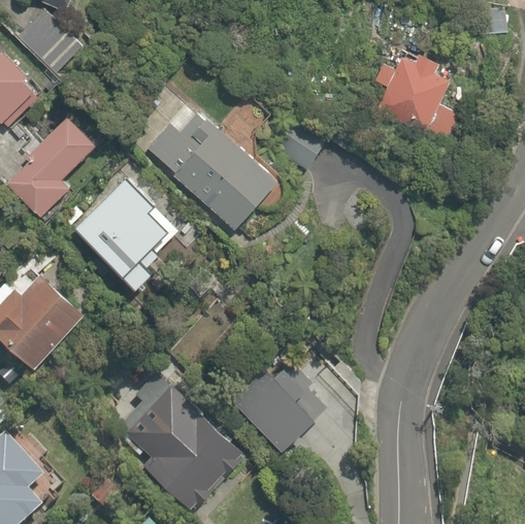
[(40,0),(39,3),(61,12),(64,6),(67,7),(70,0),(40,0)]
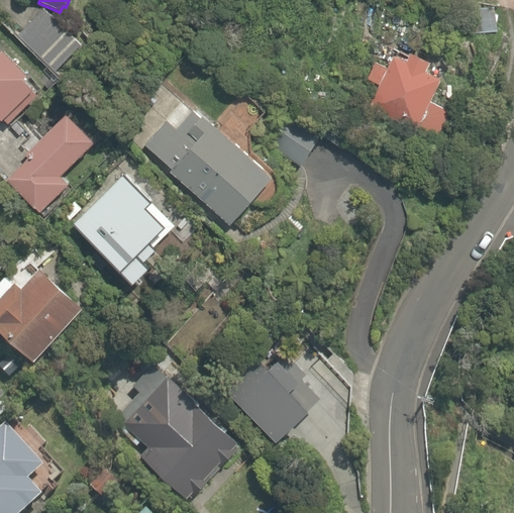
[(15,38),(53,75),(80,46),(42,10),(15,38)]
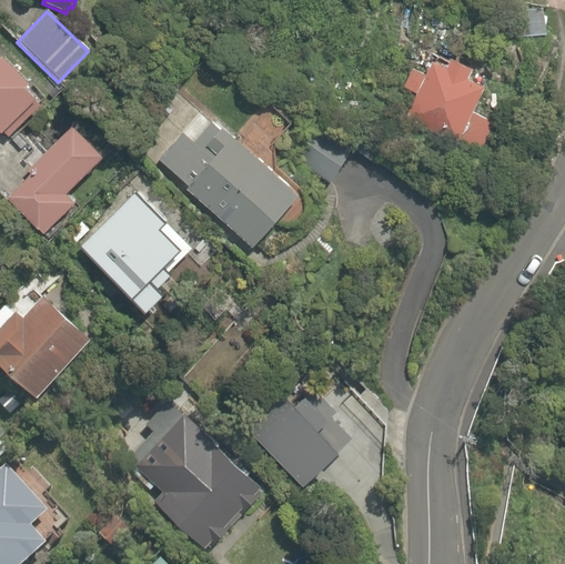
[(436,145),(487,158),(491,145),(501,148),(506,126),(494,122),(503,90),(483,84),(486,71),(409,52),(399,92),(416,97),(407,130),(437,138),(436,145)]
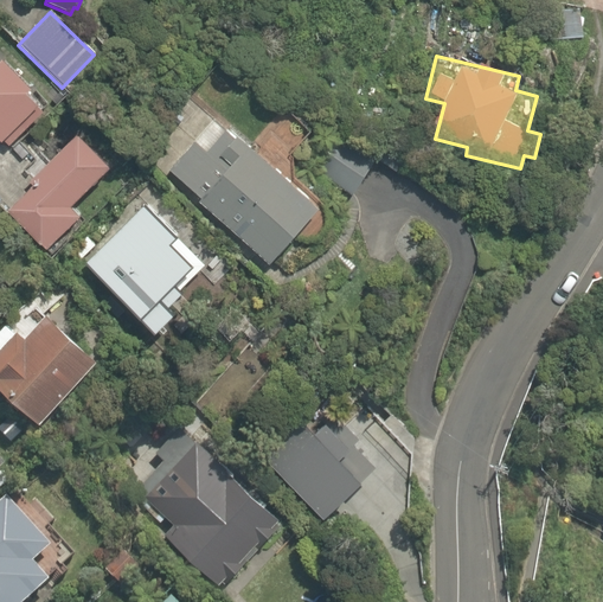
[(0,142),(4,146),(37,111),(26,101),(33,95),(0,63),(0,142)]
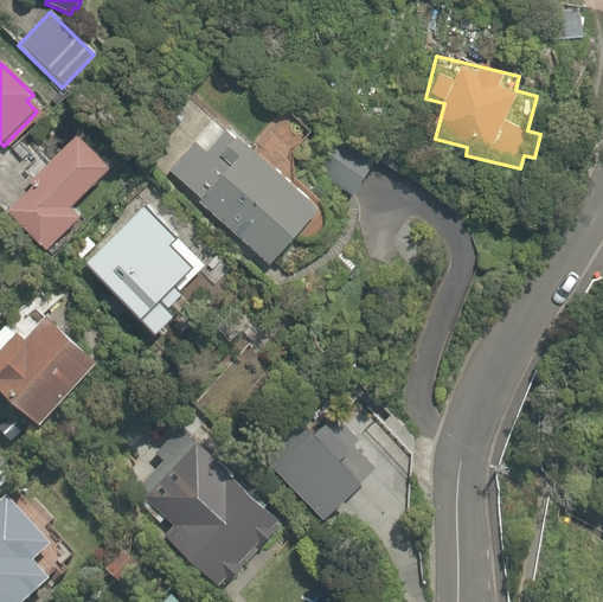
[(269,264),(269,266),(319,210),(237,136),(233,140),(224,132),(204,153),(192,143),(168,170),(201,199),(199,202),(269,264)]
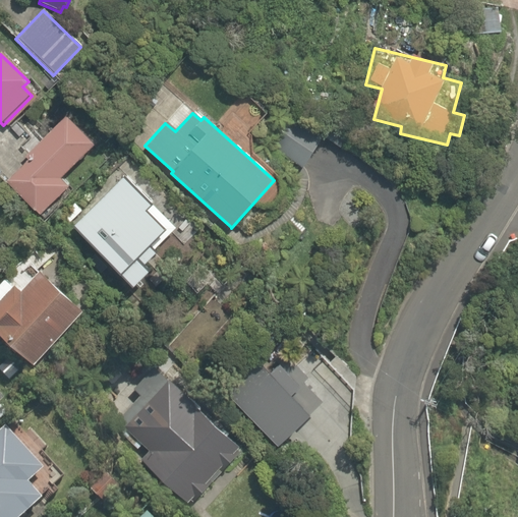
[(5,184),(38,217),(67,188),(58,179),(92,147),(64,118),(23,159),(26,163),(5,184)]
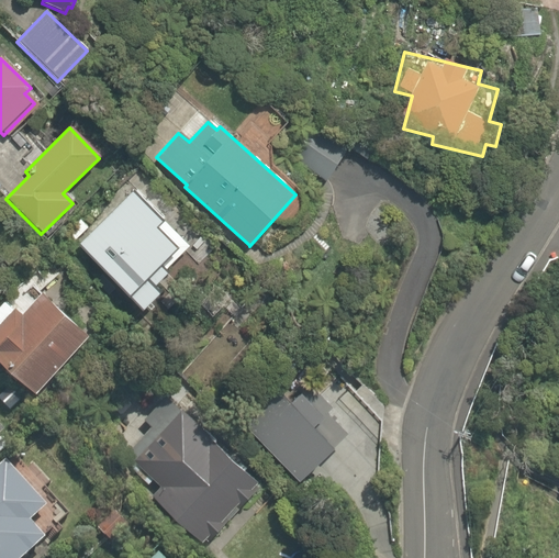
[(133,224),(146,212),(125,189),(111,202),(133,224)]
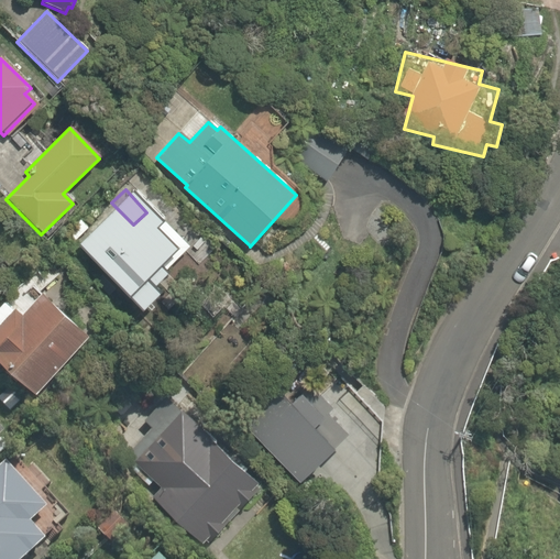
[(0,359),(37,393),(90,336),(43,292),(23,314),(15,307),(12,311),(4,305),(0,309),(0,359)]
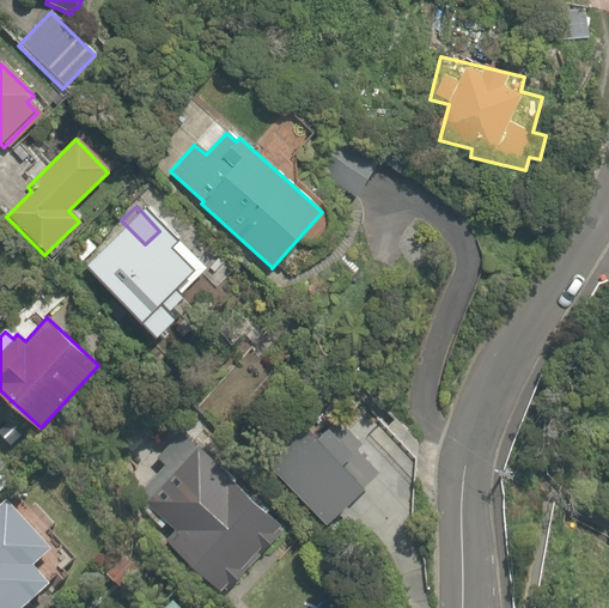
[(322,421),(280,472),(347,529),(389,479),(322,421)]
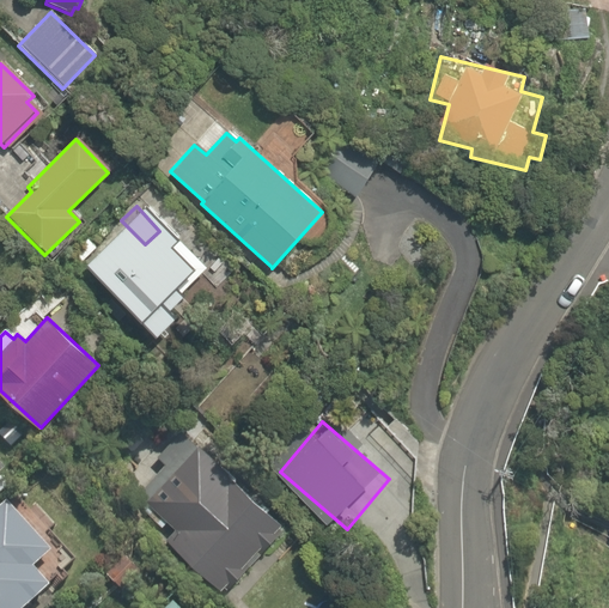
[(223,588),(226,593),(249,569),(245,564),(256,552),(260,555),(281,532),(279,528),(278,528),(281,524),(198,445),(195,448),(181,432),(156,458),(165,468),(138,497),(175,530),(165,541),(218,591),(223,588)]
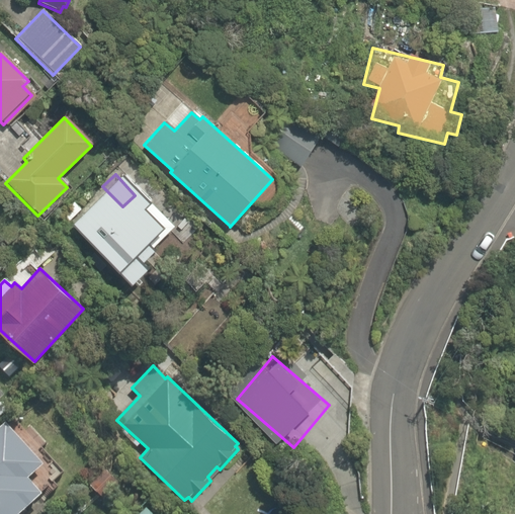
[(85,486),(102,504),(117,489),(101,470),(85,486)]
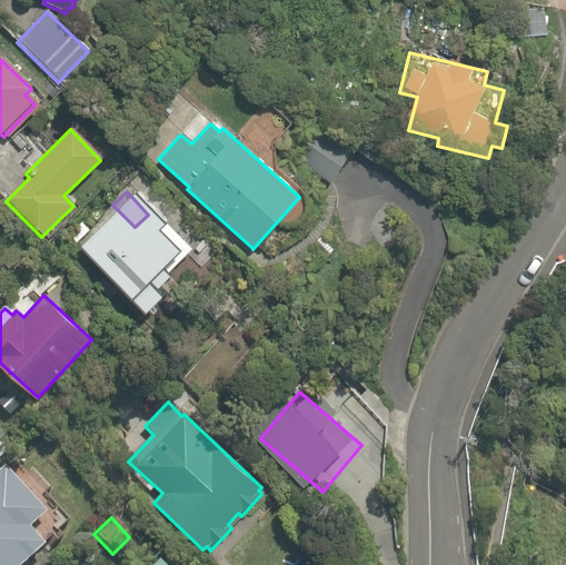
[(30,564),(10,545),(0,554),(0,564),(30,564)]
